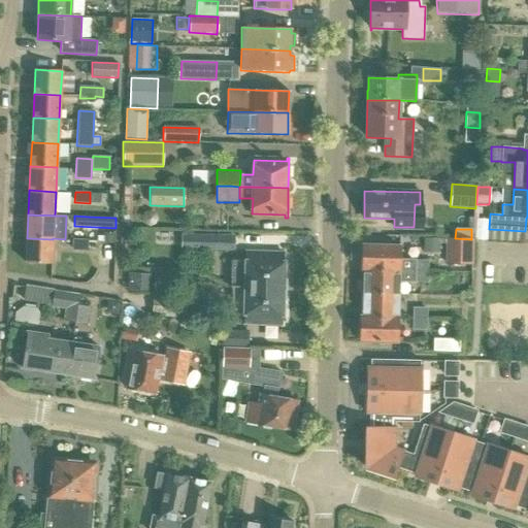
[(116,233),(102,232),(102,242),(116,242),(116,233)]
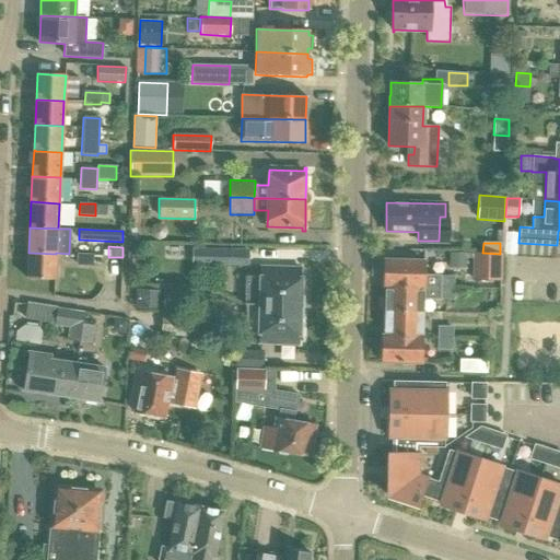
[(249,266),(249,251),(193,249),(193,265),(249,266)]
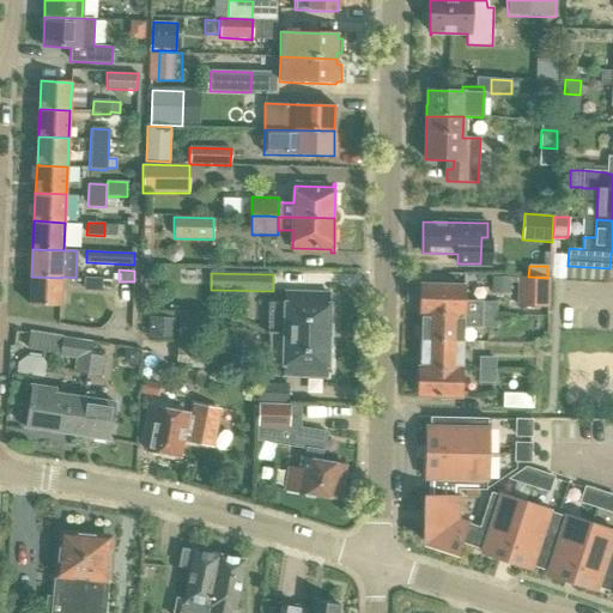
[(31,277),(30,305),(60,307),(61,278),(31,277)]
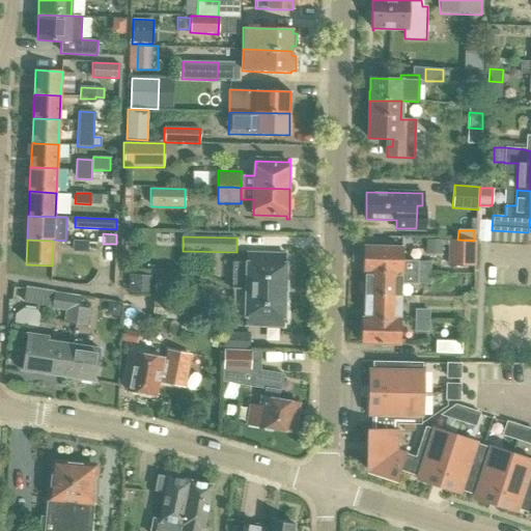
[(442,241),(425,240),(425,254),(442,254),(442,241)]
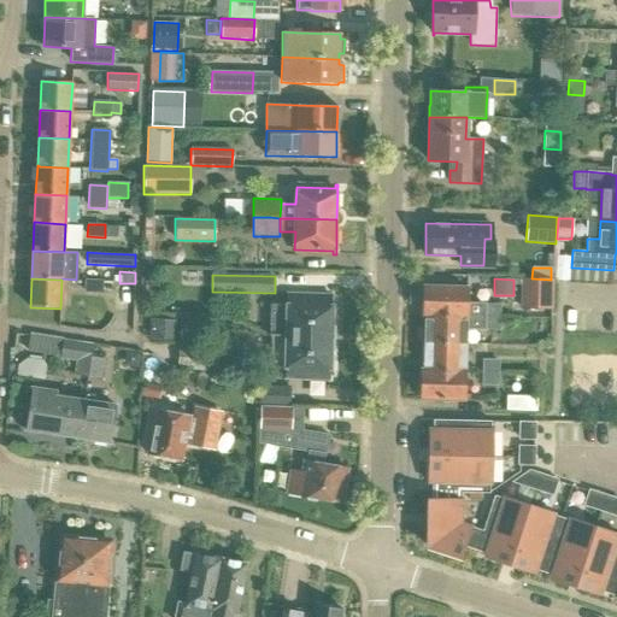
[(552,310),(553,280),(551,280),(532,278),(529,278),(521,278),(521,309),(552,310)]
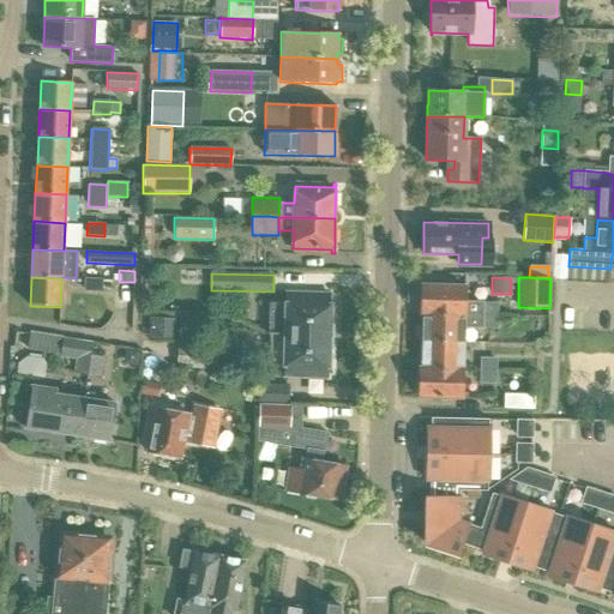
[(112,292),(113,281),(102,281),(102,278),(84,278),(84,292),(101,292),(101,290),(112,292)]
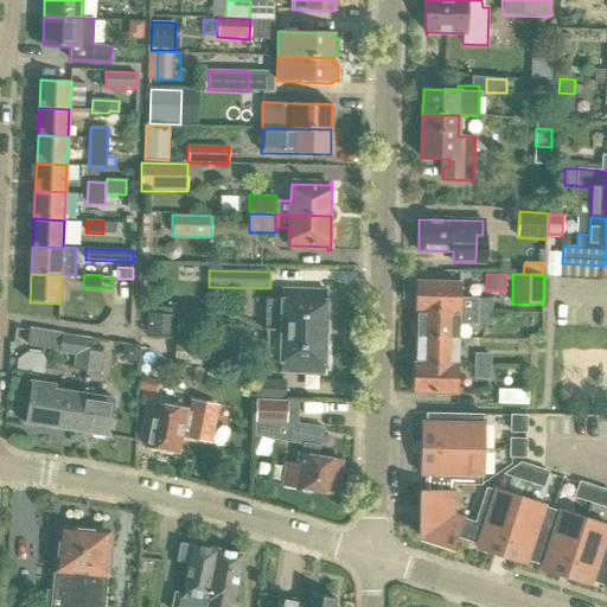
[(120,304),(136,307),(141,283),(125,280),(120,304)]
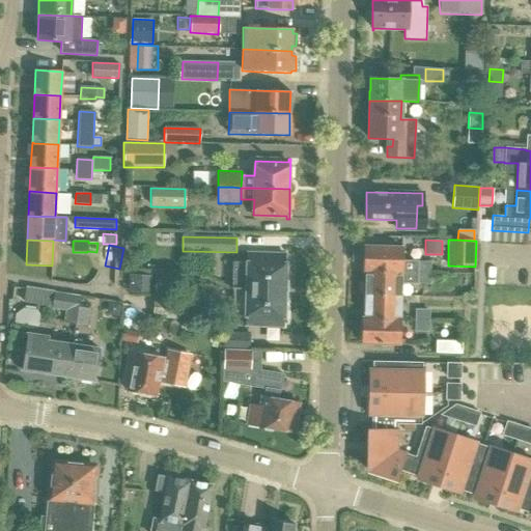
[(364,272),(417,273),(417,261),(417,260),(401,260),(401,248),(365,247),(364,272)]
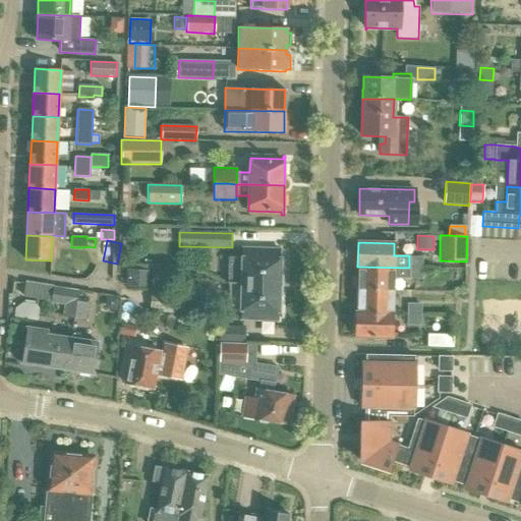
[(229,284),(279,286),(280,248),(242,247),(242,257),(228,257),(228,284),(229,284)]
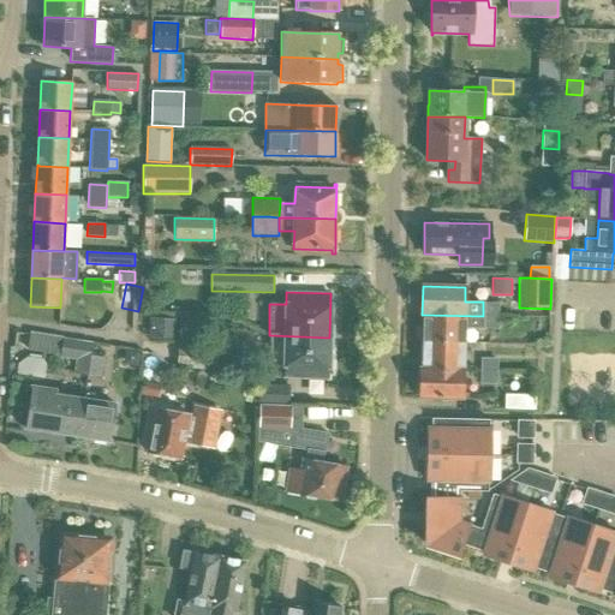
[(483,303),(483,316),(499,316),(499,304),(483,303)]
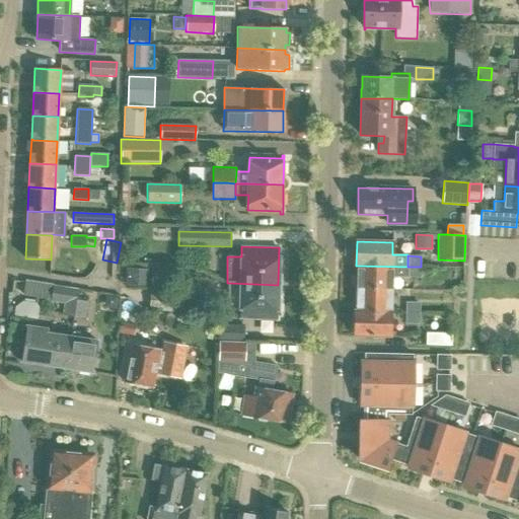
[(408,278),(408,267),(356,266),(355,288),(391,290),(391,279),(391,278),(408,278)]
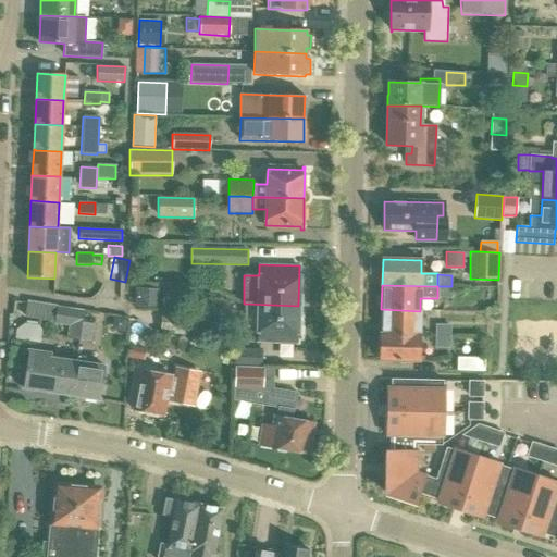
[(437,286),(437,298),(452,298),(452,286),(437,286)]
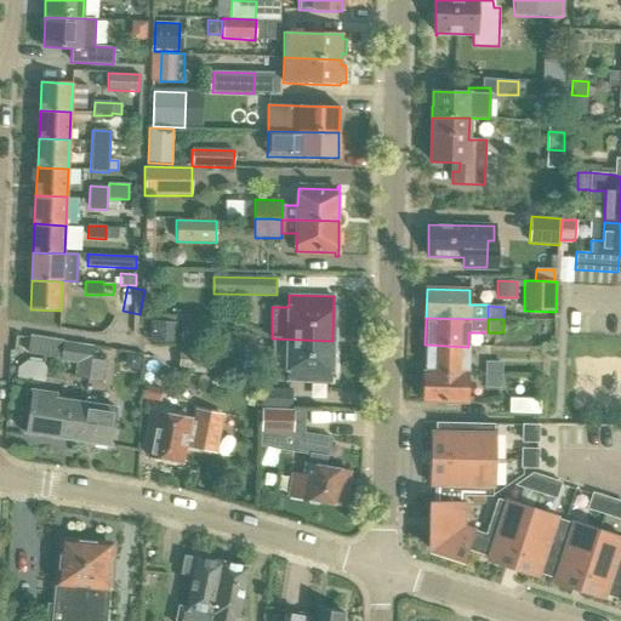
[(153,322),(152,342),(176,343),(177,323),(153,322)]
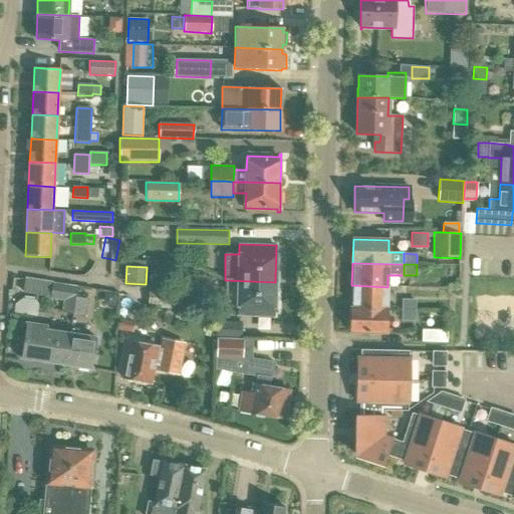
[(274,316),(275,282),(226,280),(225,280),(224,306),(237,306),(237,315),(274,316)]
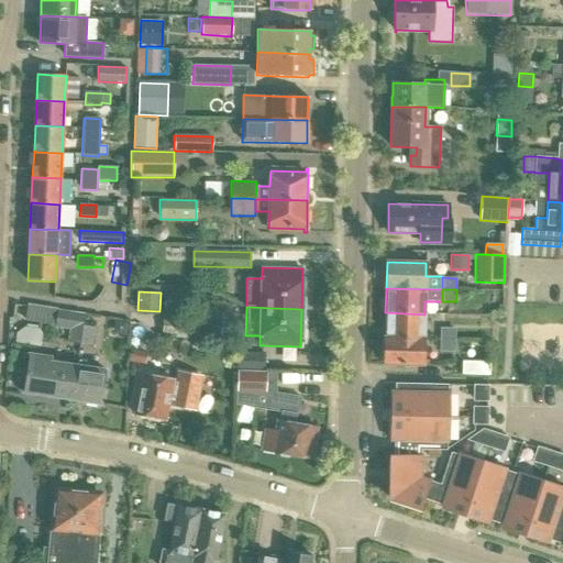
[(80,343),(83,327),(85,313),(58,309),(55,328),(69,330),(67,342),(80,343)]
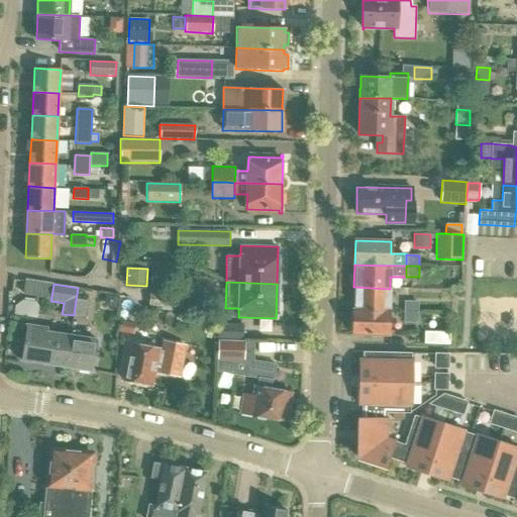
[(389,312),(390,289),(353,287),(352,310),(389,312)]
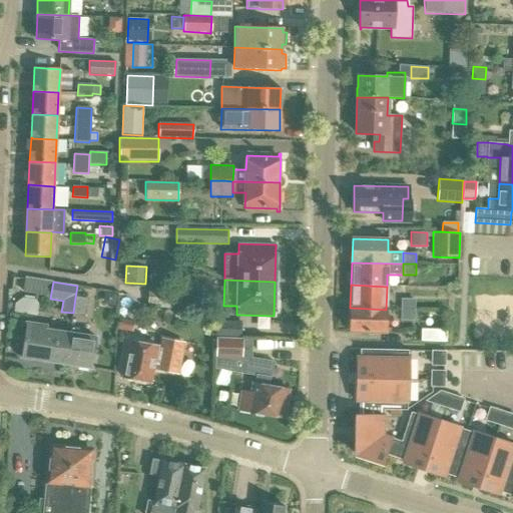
[(193,308),(194,290),(148,289),(147,307),(193,308)]
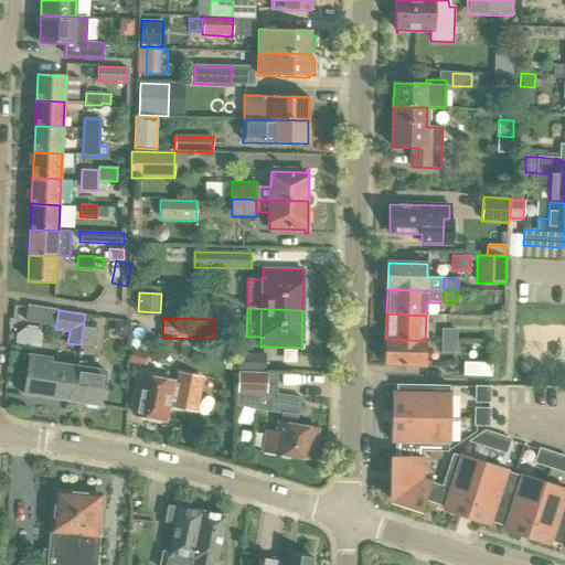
[(83,328),(81,344),(93,347),(95,329),(83,328)]
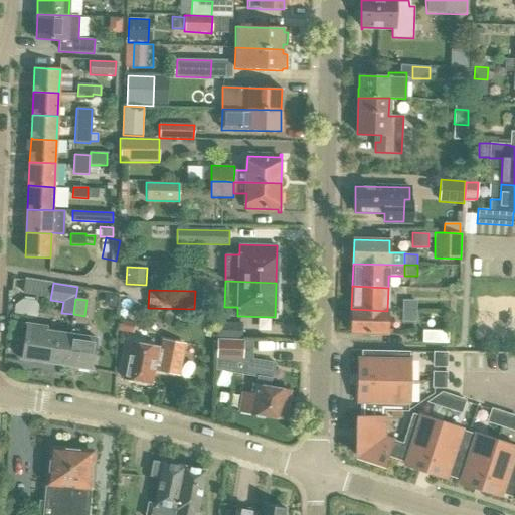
[(402,311),(416,312),(416,300),(403,300),(402,311)]
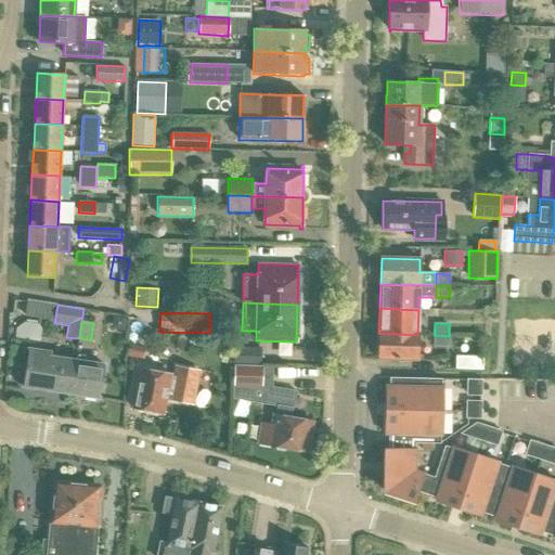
[(30,324),(26,337),(47,344),(51,331),(30,324)]
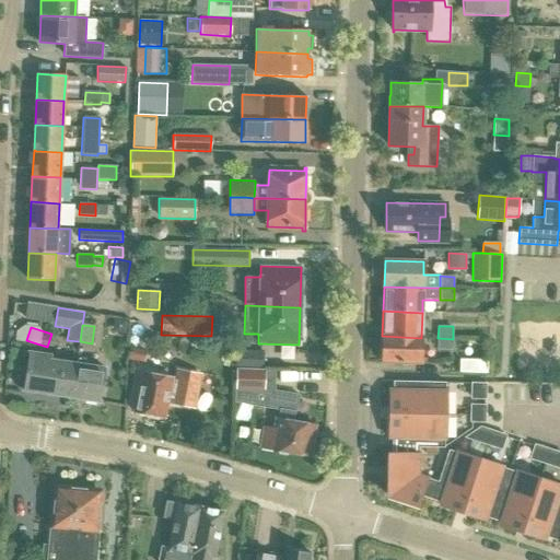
[(421,363),(421,338),(382,336),(382,362),(421,363)]
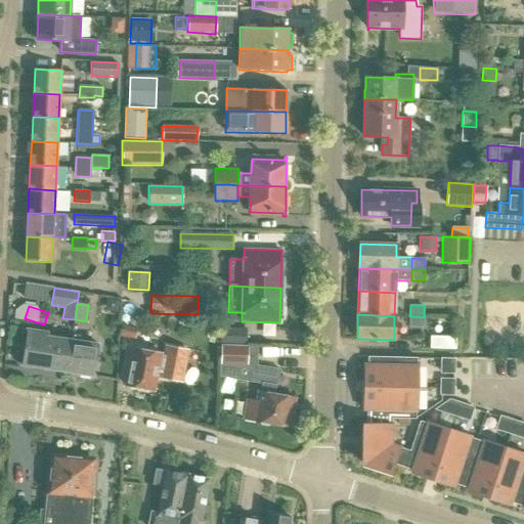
[(423,328),(424,317),(409,316),(409,326),(423,328)]
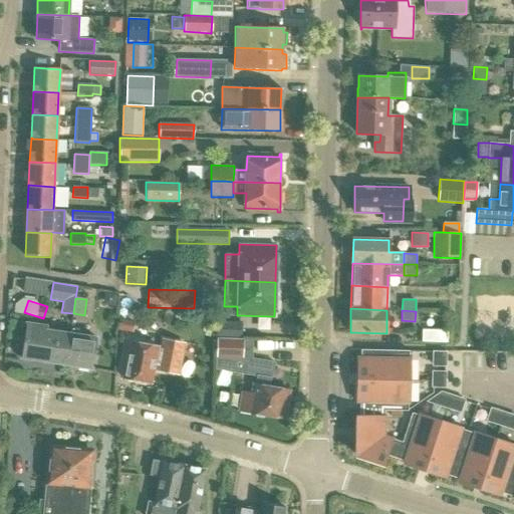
[(134,322),(136,315),(120,313),(119,319),(118,319),(116,330),(133,333),(135,322),(134,322)]
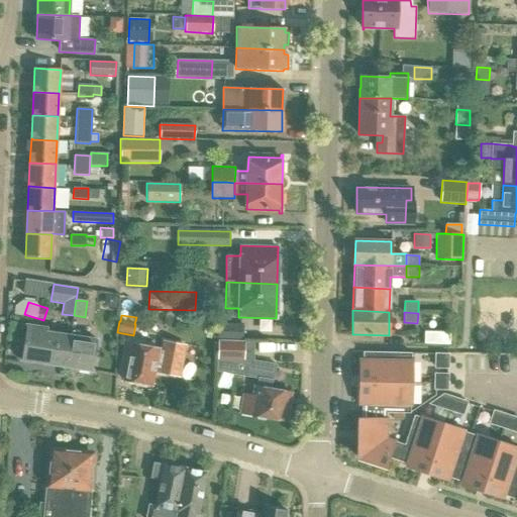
[(242,339),(242,324),(216,324),(216,338),(242,339)]
